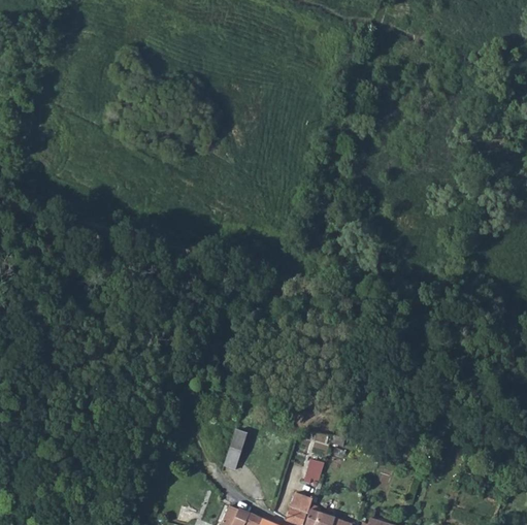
[(231,433),(222,467),(235,472),(243,437),(231,433)]
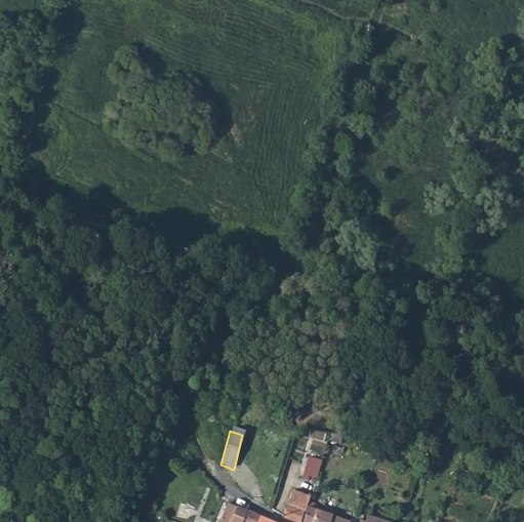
[(471,455),(467,469),(475,471),(479,457),(474,456),(471,455)]
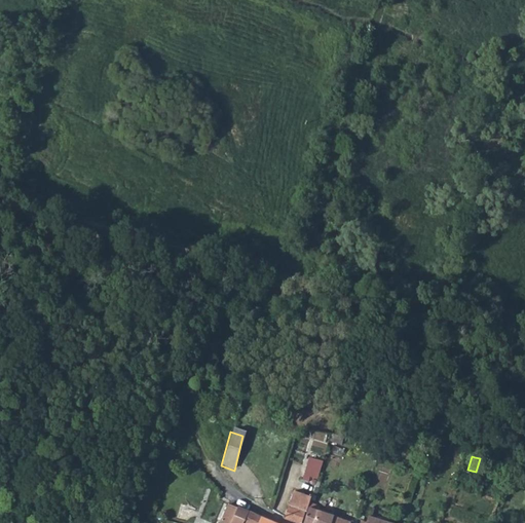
[(310,477),(319,479),(323,461),(308,457),(302,480),(308,482),(310,477)]
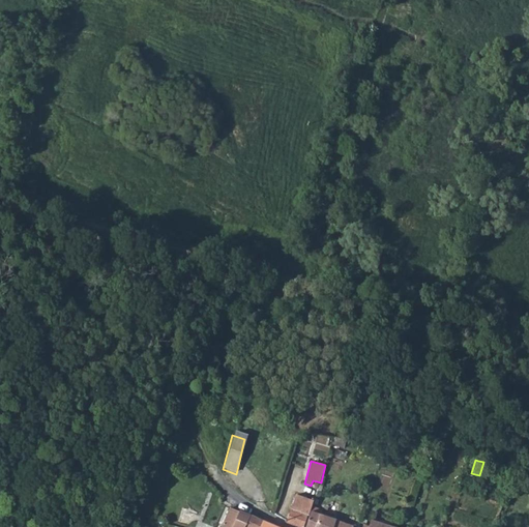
[(295,495),(288,522),(300,526),(306,526),(310,516),(311,510),(314,510),(316,505),(317,500),(295,495)]
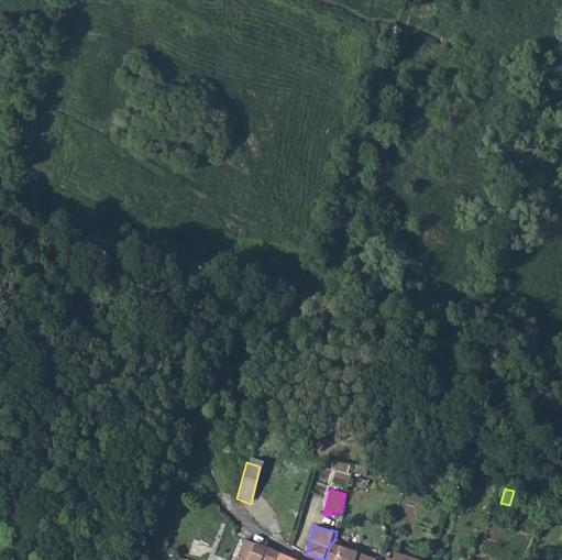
[(332,549),(330,559),(377,559),(345,547),(346,541),(335,537),(333,542),(332,549)]
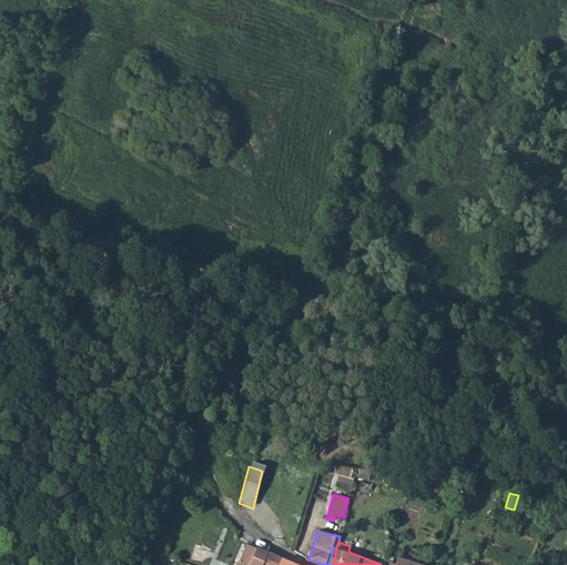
[(261,551),(254,564),(283,564),(285,561),(261,551)]
